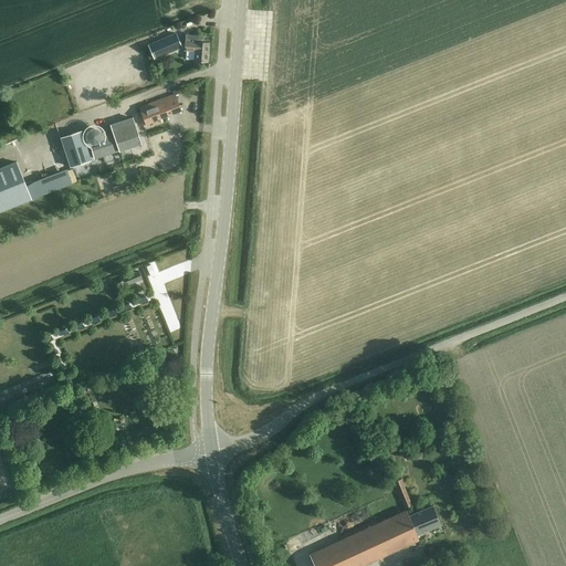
[(175,33),(148,44),(154,59),(173,51),(171,48),(179,43),(175,33)]
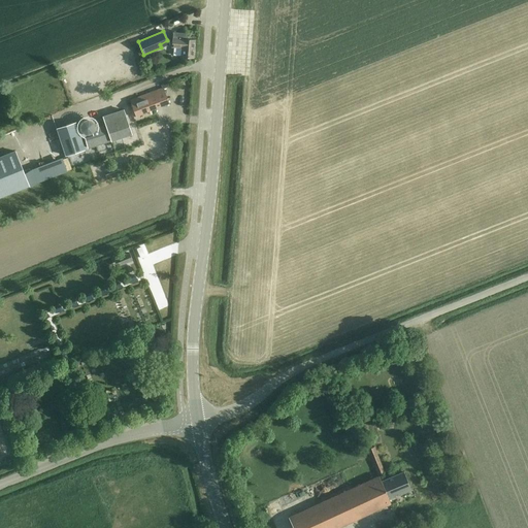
[(192,57),(193,40),(187,39),(187,33),(172,32),(171,46),(173,46),(173,55),(180,56),(192,57)]
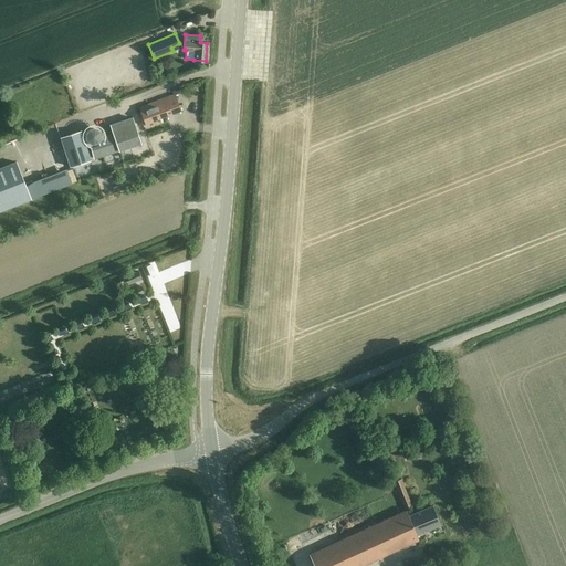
[(175,94),(167,96),(139,107),(143,115),(139,116),(143,125),(181,111),(175,94)]
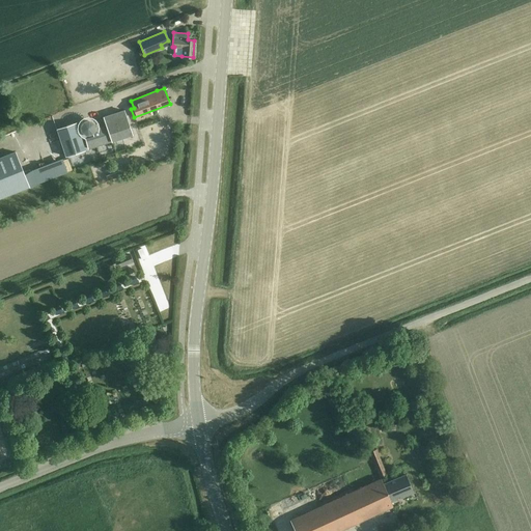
[(123,110),(115,113),(104,117),(108,129),(93,132),(95,130),(95,128),(95,126),(94,123),(93,121),(91,120),(89,119),(87,119),(84,120),(83,121),(81,122),(80,124),(80,128),(80,130),(81,132),(83,134),(85,135),(88,148),(132,134),(123,110)]
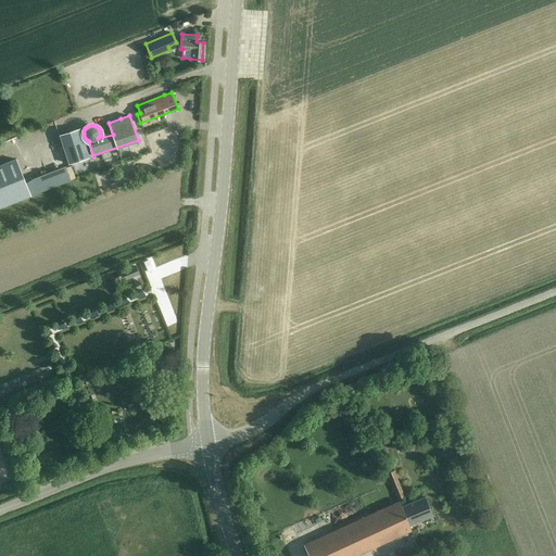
[(60,135),(68,163),(89,156),(79,128),(60,135)]
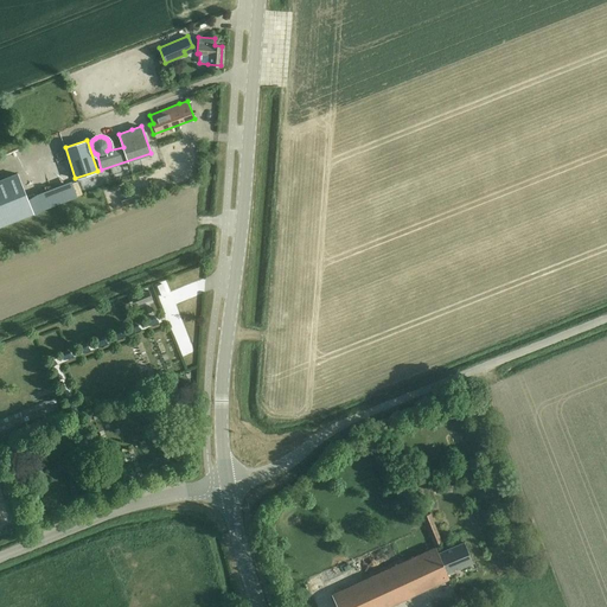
[(17,173),(0,179),(0,227),(33,213),(17,173)]
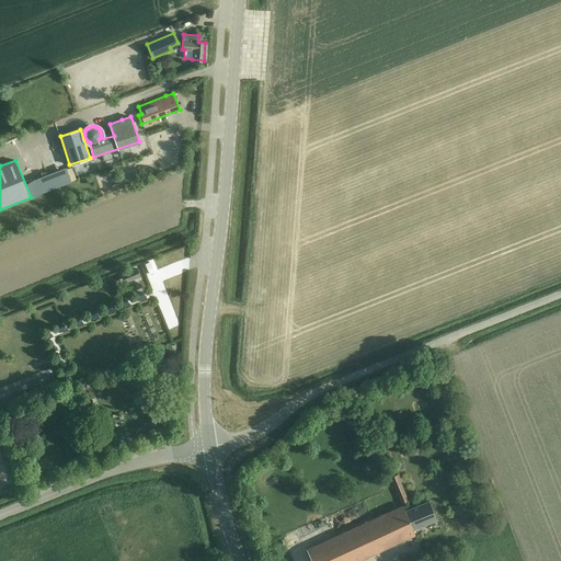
[(137,268),(126,273),(129,281),(140,276),(137,268)]
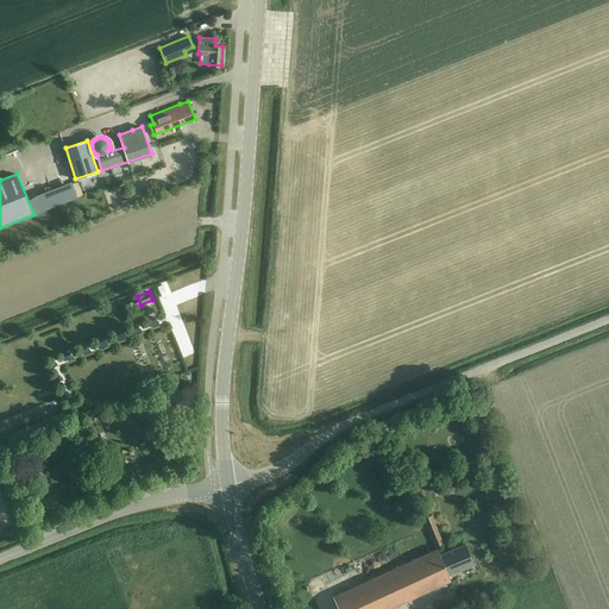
[(427,518),(425,519),(437,546),(443,544),(429,513),(426,514),(427,518)]
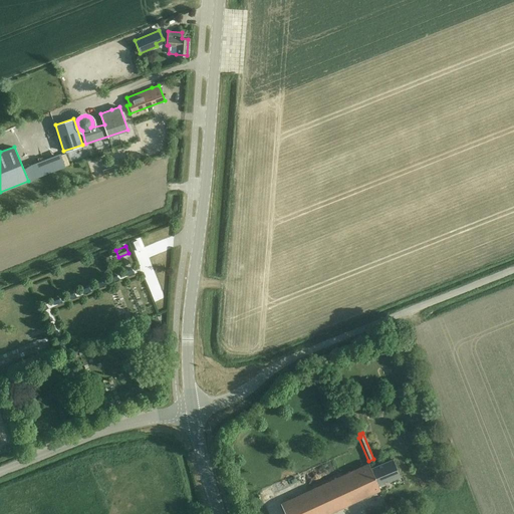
[(369,463),(282,503),(287,513),(324,513),(380,489),(378,486),(401,476),(393,458),(371,468),(369,463)]
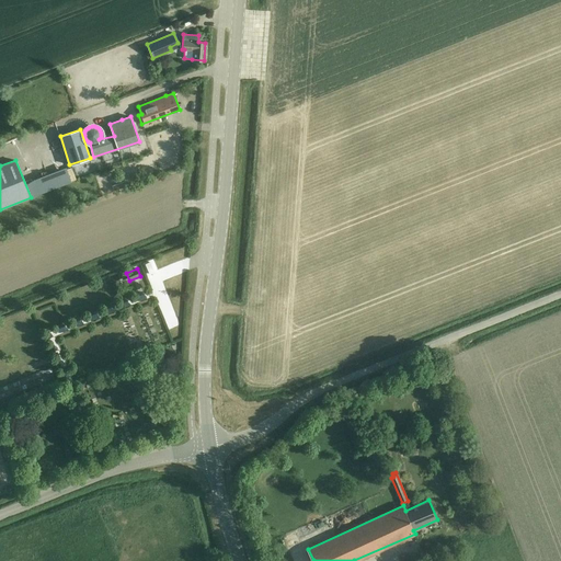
[(297,525),(300,533),(315,526),(311,519),(297,525)]
